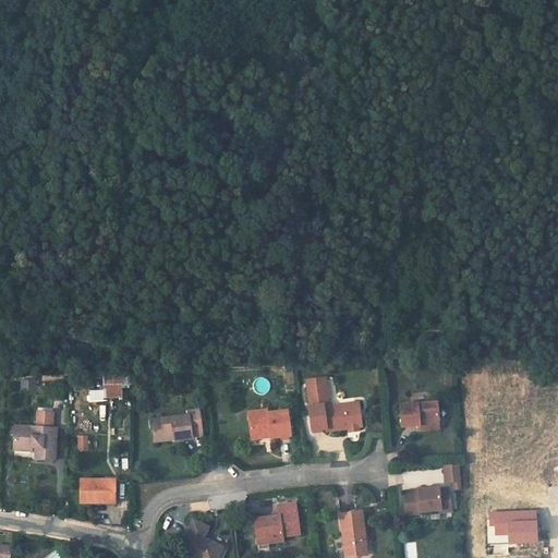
[(128,383),(128,372),(110,373),(110,384),(128,383)]
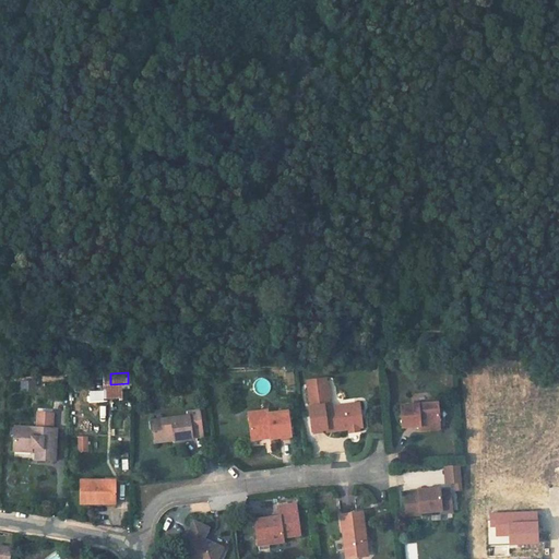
[(271,392),(266,380),(254,384),(259,395),(271,392)]
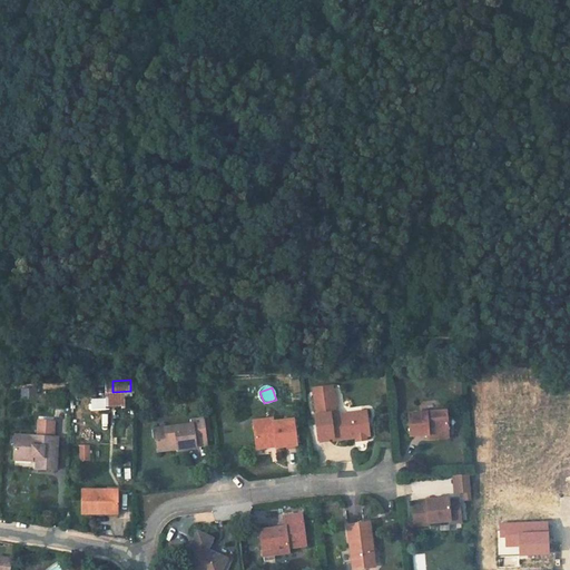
[(331,387),(312,390),(313,396),(326,394),(328,418),(335,416),(331,387)]
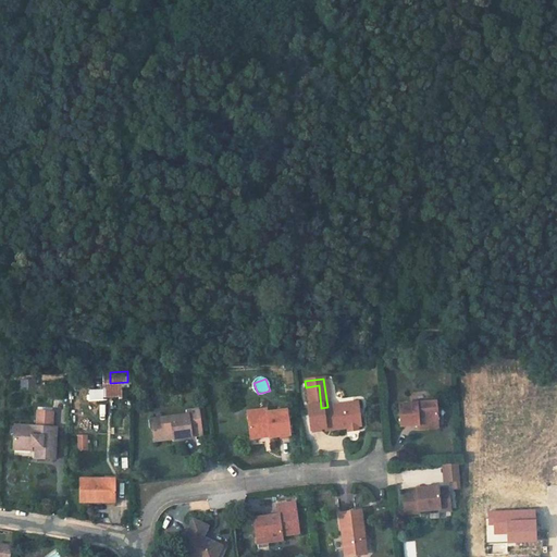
[(444,406),(416,382),(400,398),(415,409),(430,422),(444,406)]
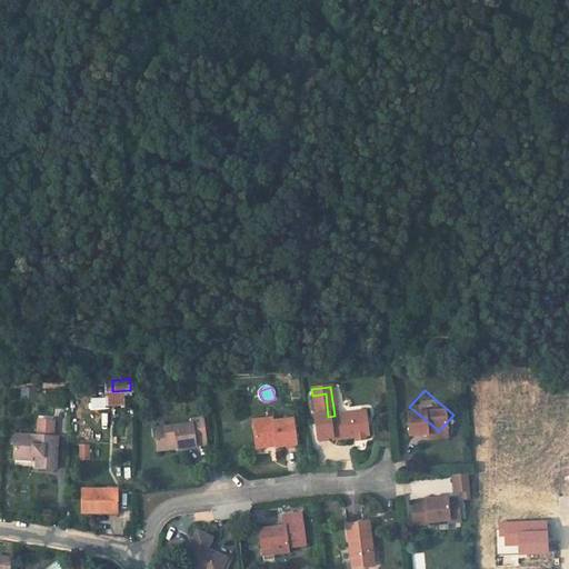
[(328,417),(326,393),(312,396),(315,416),(313,416),(317,440),(331,438),(331,441),(367,437),(363,412),(335,416),(328,417)]
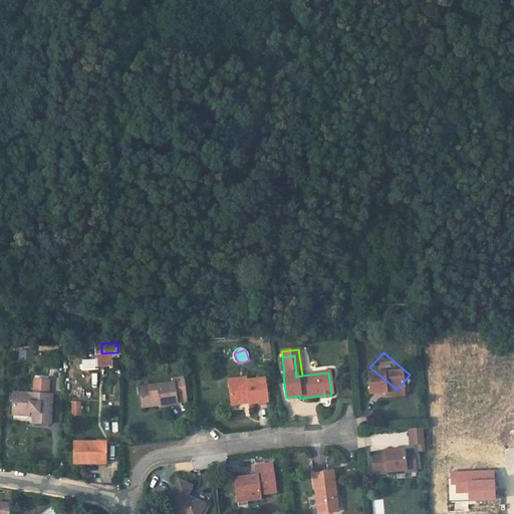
[(173,381),(139,386),(141,403),(158,401),(159,405),(176,403),(175,400),(185,399),(182,377),(173,379),(173,381)]
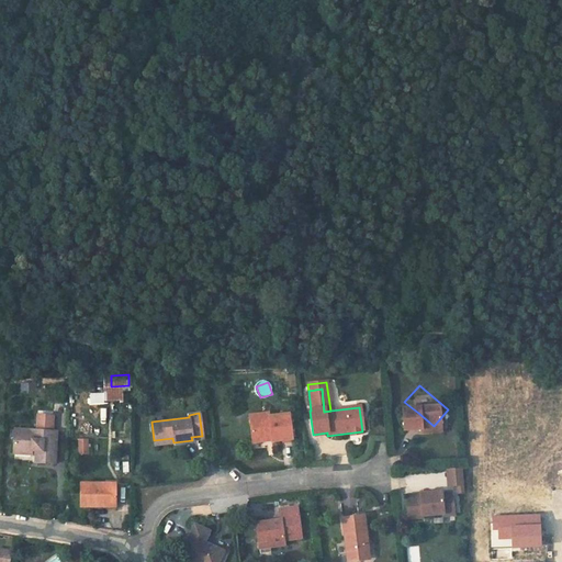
[(268,413),(249,415),(251,437),(270,435),(271,440),(292,437),(289,413),(268,415),(268,413)]
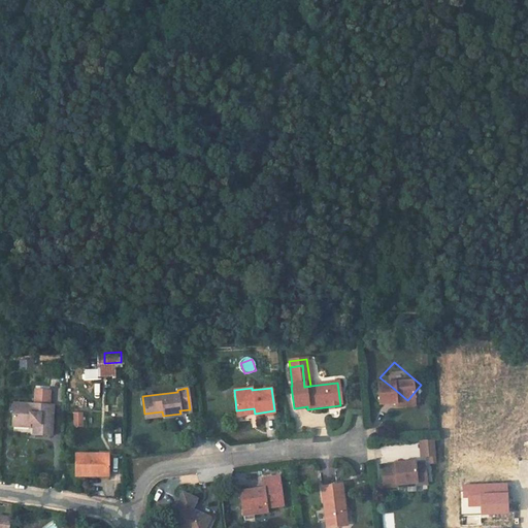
[(391,391),(404,402),(407,400),(393,388),(391,391)]
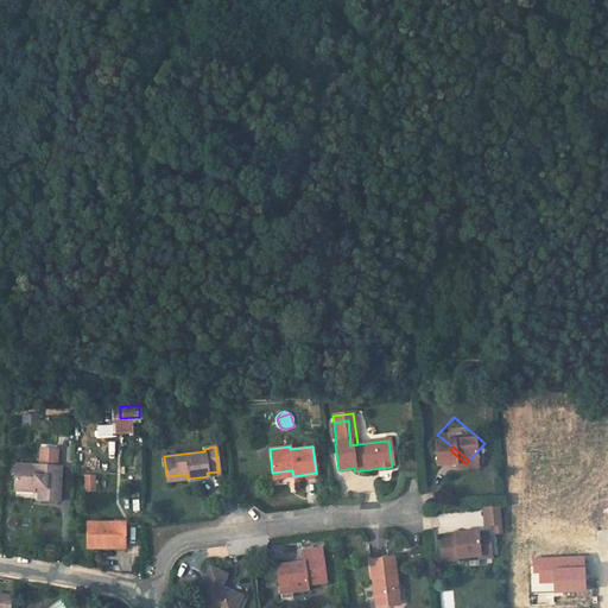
[(35,492),(39,492),(39,500),(59,501),(61,473),(57,473),(58,466),(58,449),(43,449),(42,466),(17,463),(16,491),(35,492)]
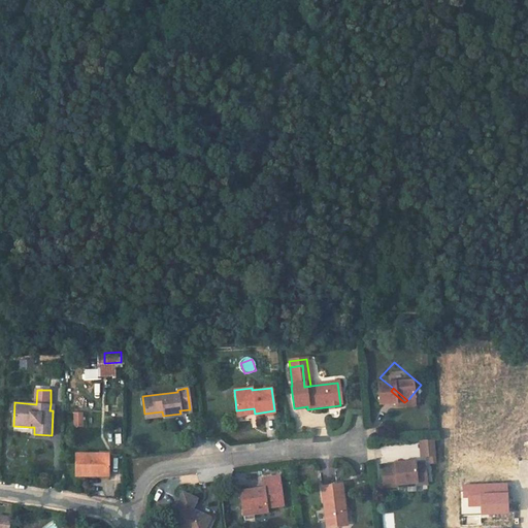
[(83,411),(73,413),(73,427),(84,427),(83,411)]
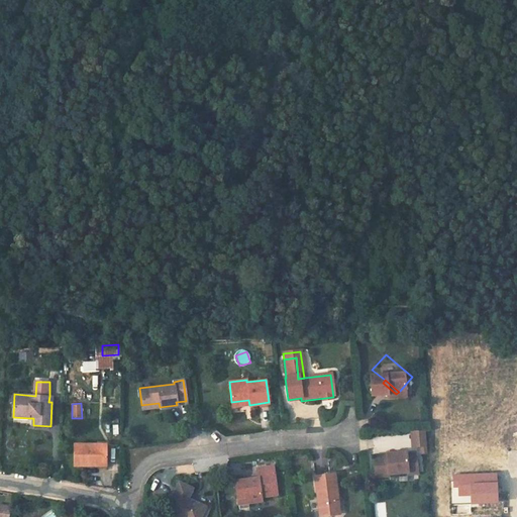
[(425,430),(412,431),(412,446),(420,446),(426,445),(425,430)]
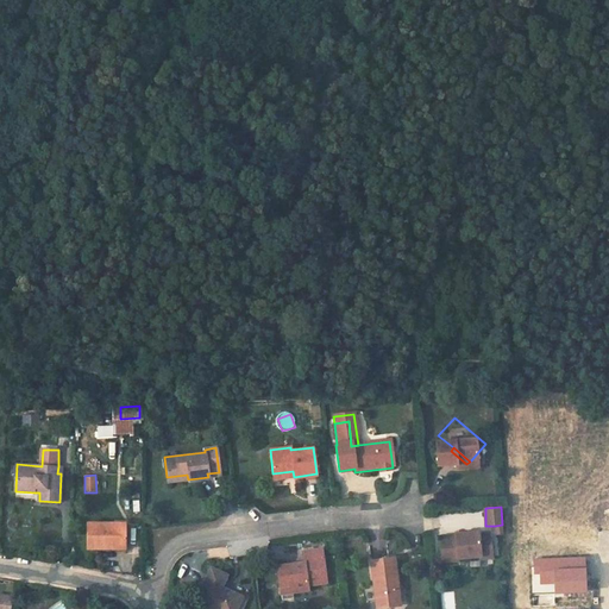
[(125,546),(125,522),(86,522),(86,548),(106,548),(106,546),(125,546)]
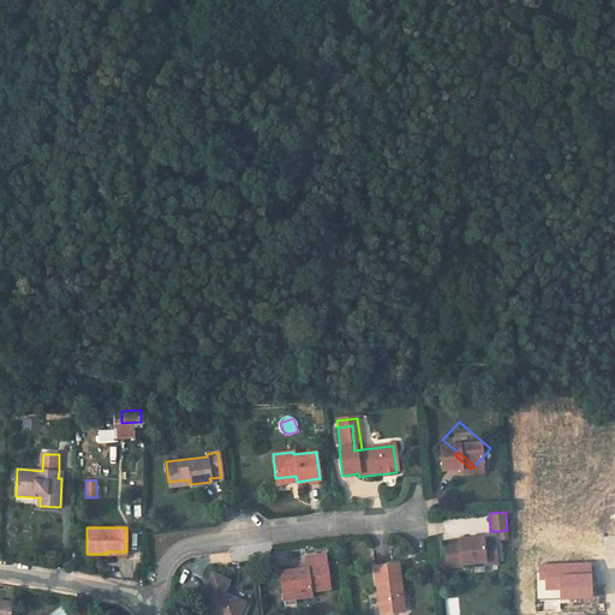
[(460,563),(483,562),(483,559),(494,557),(491,538),(481,539),(481,537),(458,538),(459,541),(458,541),(442,541),(445,567),(460,566),(460,563)]
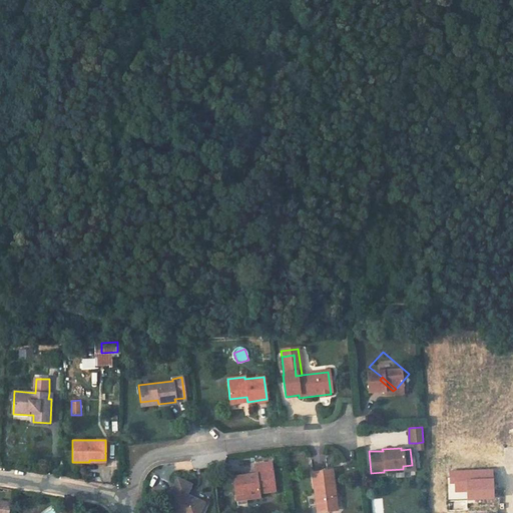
[(271,462),(254,464),(257,474),(233,477),(235,494),(245,492),(245,499),(260,497),(259,492),(274,490),(271,462)]
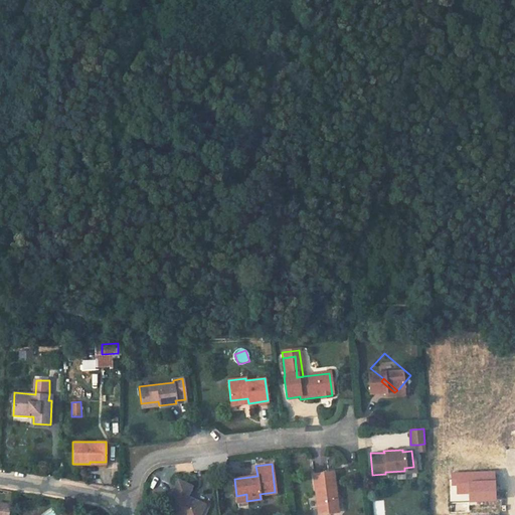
[(313,473),(318,512),(334,510),(331,491),(335,490),(332,469),(313,473)]
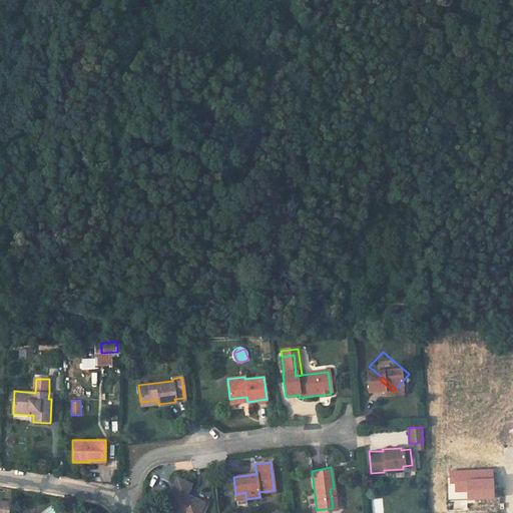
[(190,484),(178,478),(164,506),(178,512),(198,512),(204,502),(185,494),(190,484)]
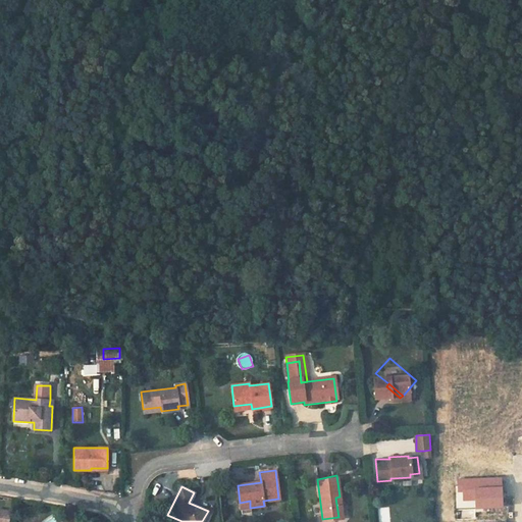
[(250,501),(240,503),(242,514),(251,513),(250,508),(250,501)]
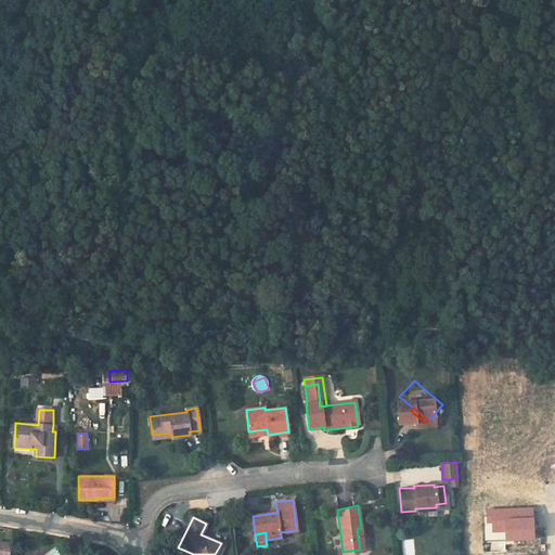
[(402,540),(402,554),(415,554),(414,539),(402,540)]
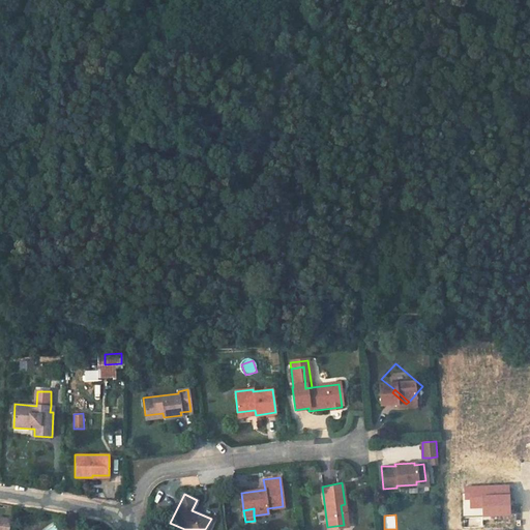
[(8,529),(10,520),(0,518),(0,529),(8,529)]
